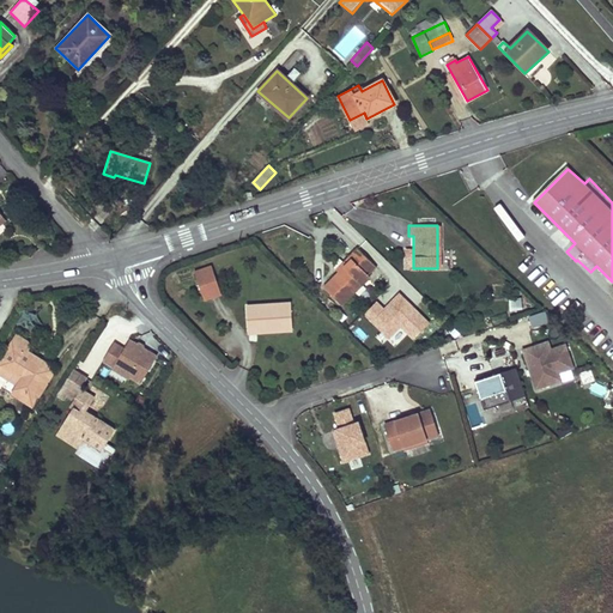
[(343,307),(370,279),(368,277),(376,268),(357,249),(349,259),(351,261),(339,273),(323,289),(343,307)]
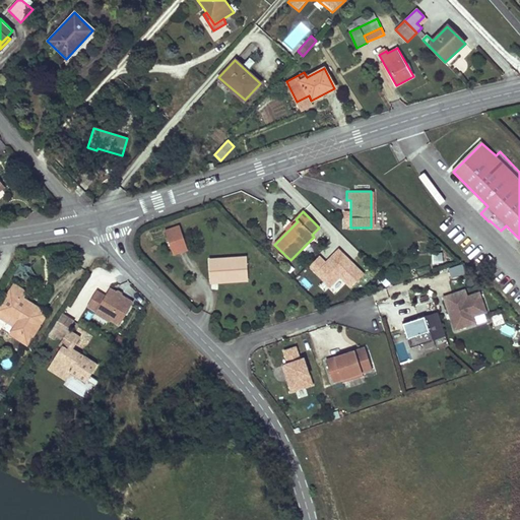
[(287,232),(298,221),(296,219),(284,230),(287,232)]
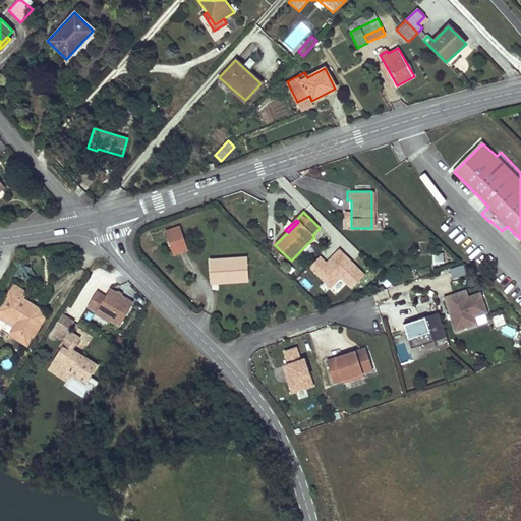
[(186,250),(178,226),(165,231),(172,254),(186,250)]
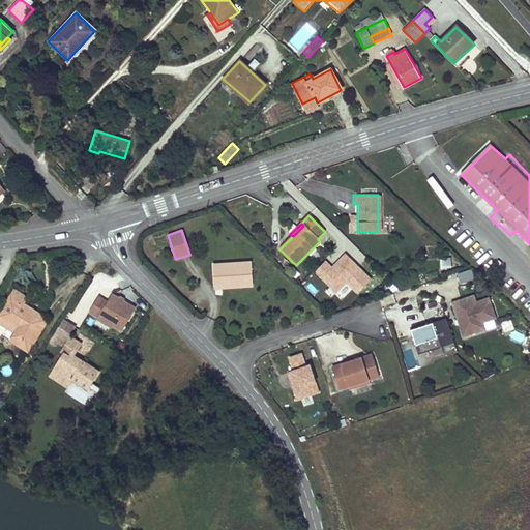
[(439,260),(439,270),(449,269),(448,259),(439,260)]
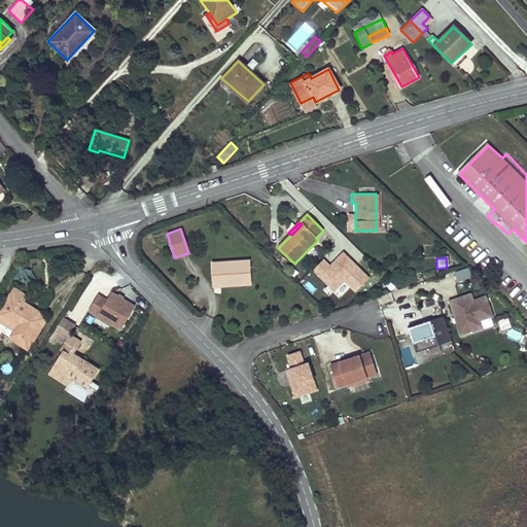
[(323,259),(313,268),(332,289),(346,278),(342,273),(339,276),(323,259)]
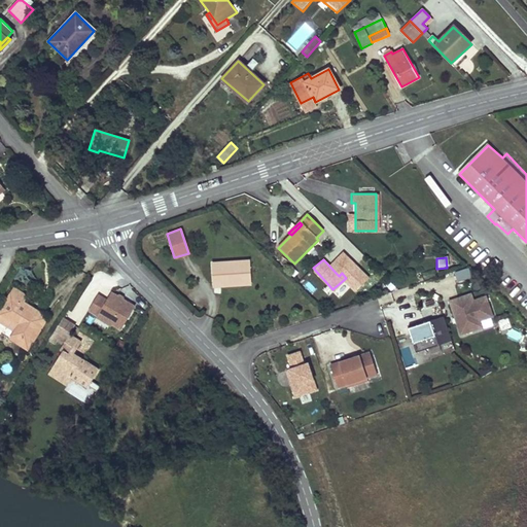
[(247,262),(210,265),(211,283),(248,281),(247,262)]
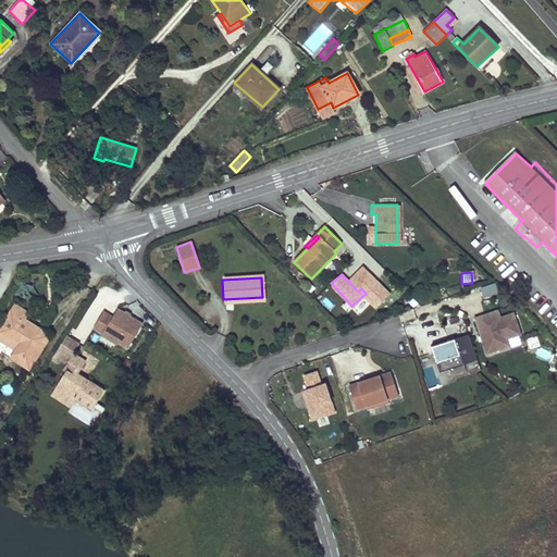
[(484,298),(500,293),(497,282),(481,286),(484,298)]
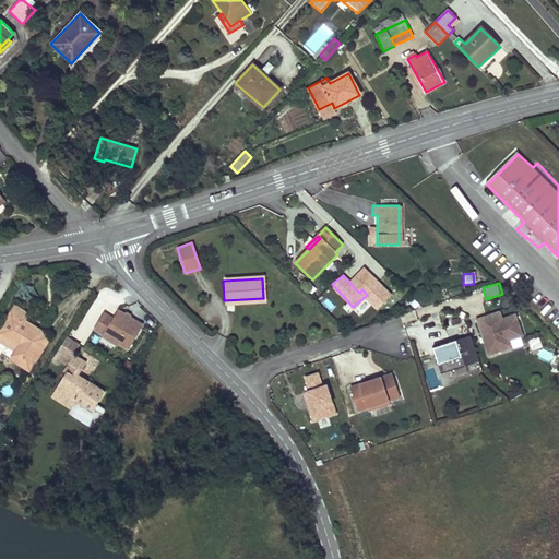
[(28,314),(15,307),(12,313),(24,321),(28,314)]
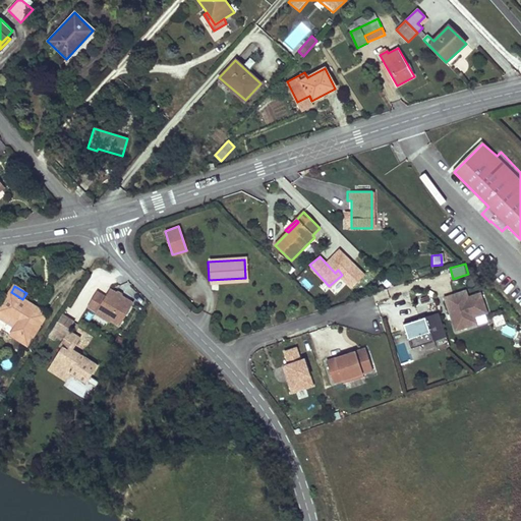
[(107,294),(96,289),(87,309),(121,326),(134,299),(110,287),(107,294)]
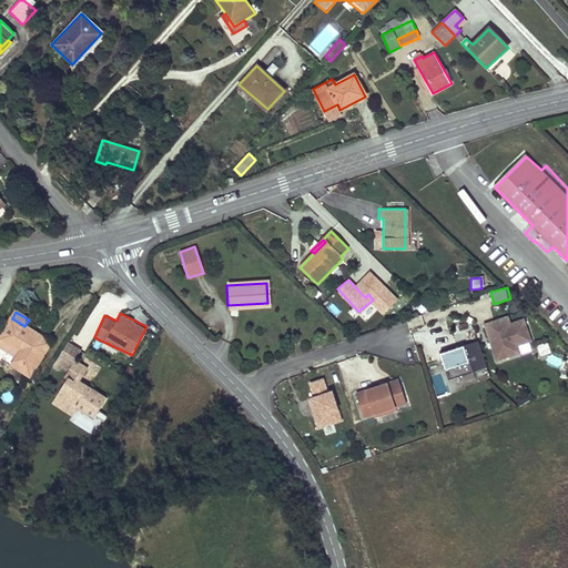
[(24,326),(12,318),(0,337),(0,338),(21,353),(18,357),(12,366),(30,377),(50,343),(24,326)]
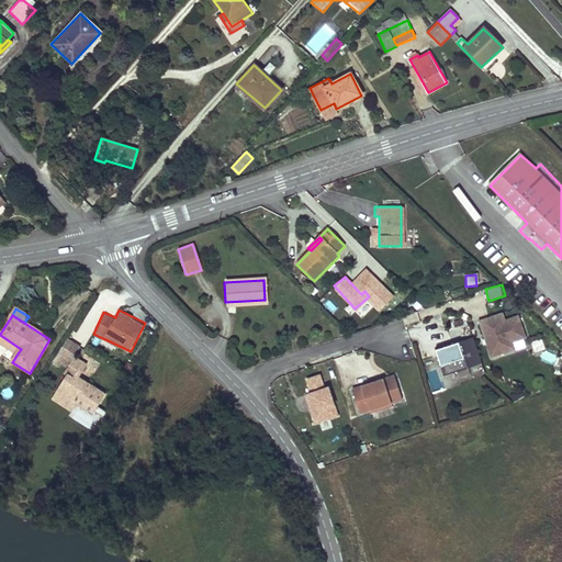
[(476,322),(489,358),(510,350),(508,344),(521,339),(515,318),(502,322),(499,315),(476,322)]
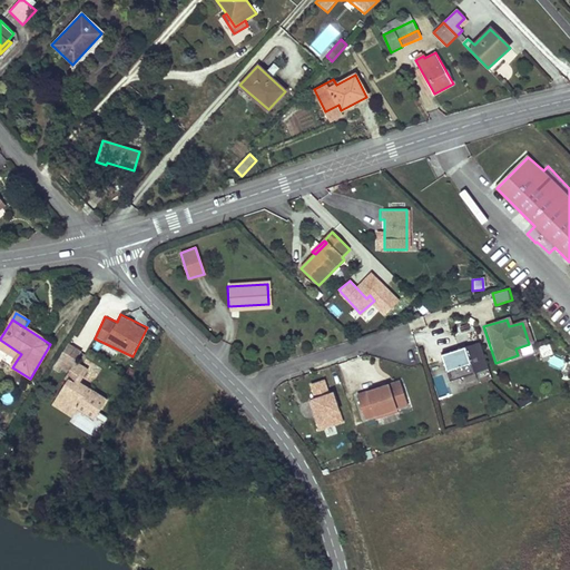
[(457,327),(459,334),(468,331),(465,325),(457,327)]
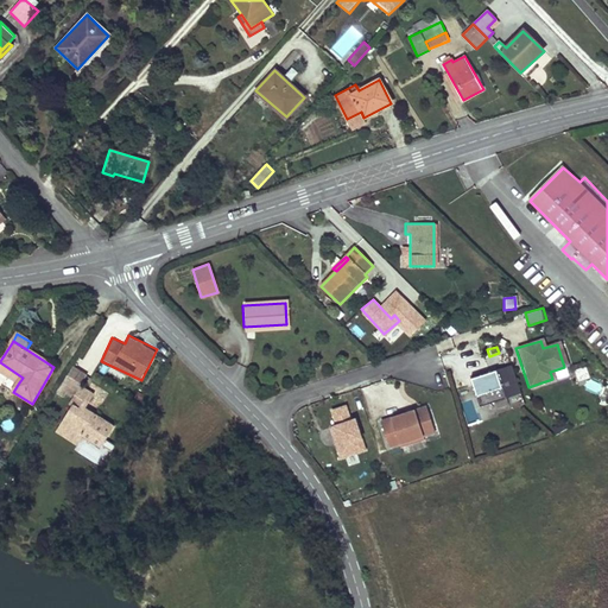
[(23,378),(0,362),(0,369),(19,382),(23,378)]
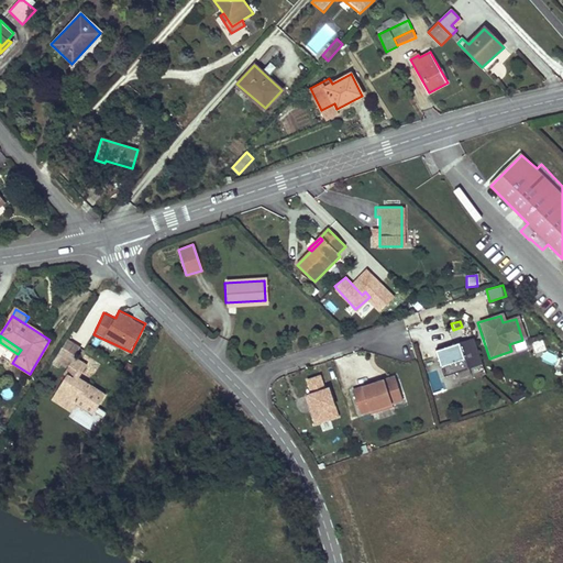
[(433,351),(441,377),(479,365),(471,339),(433,351)]
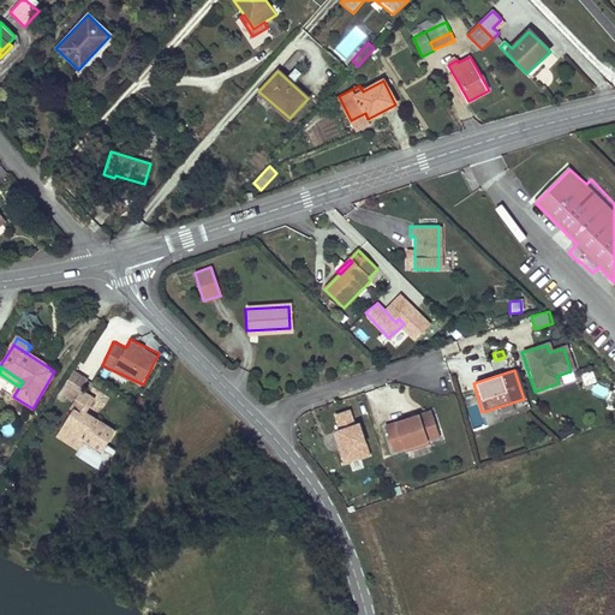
[(595,370),(581,372),(585,384),(597,382),(595,370)]
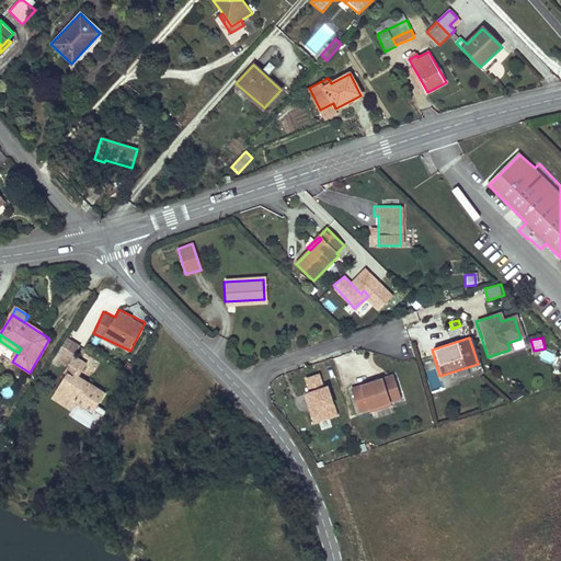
[(50,388),(57,391),(65,398),(63,400),(71,407),(75,403),(93,415),(105,395),(88,384),(84,390),(77,385),(88,365),(76,357),(82,348),(67,339),(37,386),(47,392),(50,388)]
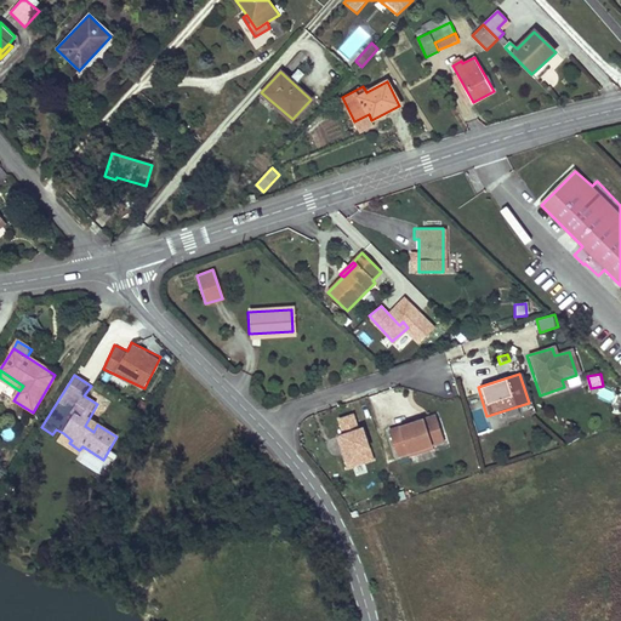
[(598,397),(613,399),(614,389),(599,387),(598,397)]
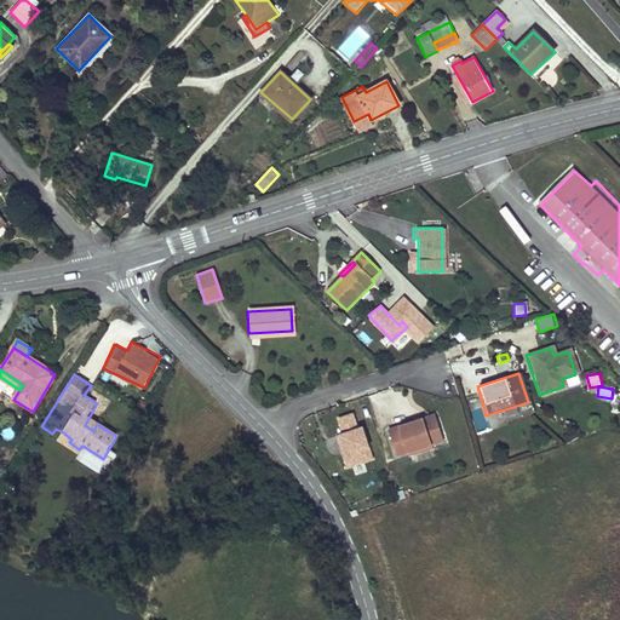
[(340,451),(345,465),(369,458),(360,426),(356,428),(350,413),(337,418),(342,432),(338,434),(343,449),(340,451)]
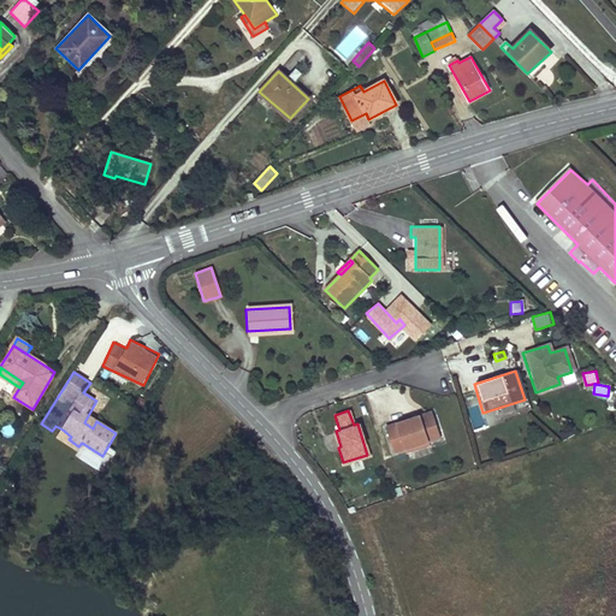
[(384,426),(392,451),(403,449),(426,442),(438,437),(430,412),(384,426)]
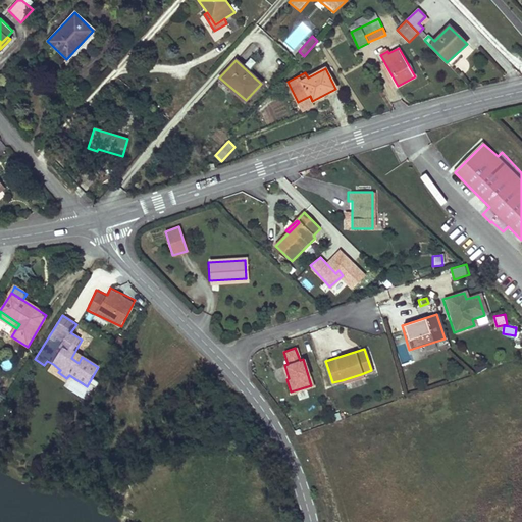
[(60,370),(53,364),(49,370),(65,381),(66,378),(58,372),(60,370)]
